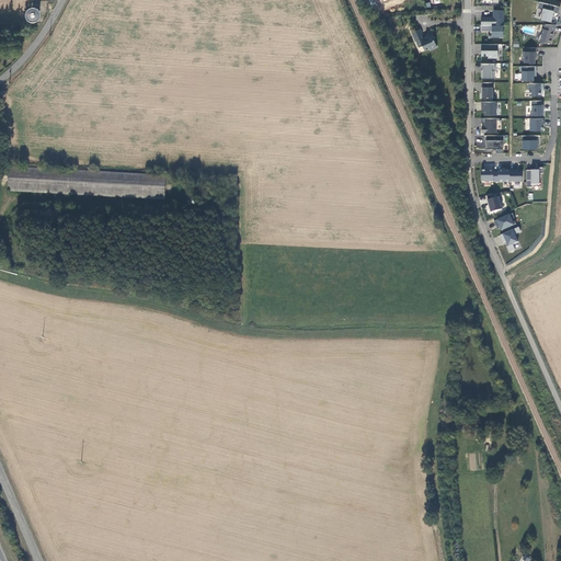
[(559,13),(560,7),(539,1),(537,8),(544,9),(540,20),(551,22),(551,20),(554,21),(556,16),(556,15),(552,15),(553,12),(559,13)]
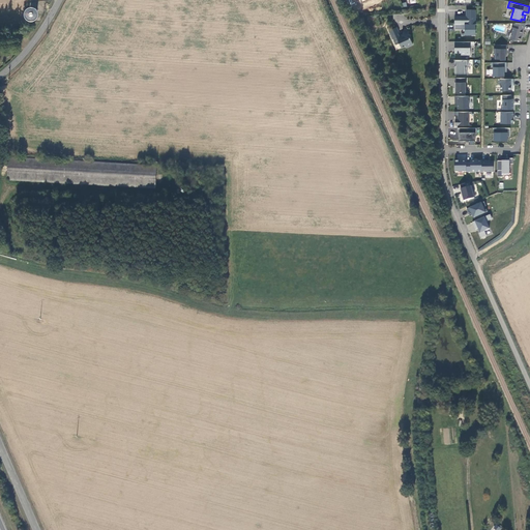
[(454,17),(454,24),(475,24),(475,9),(467,9),(466,17),(454,17)]
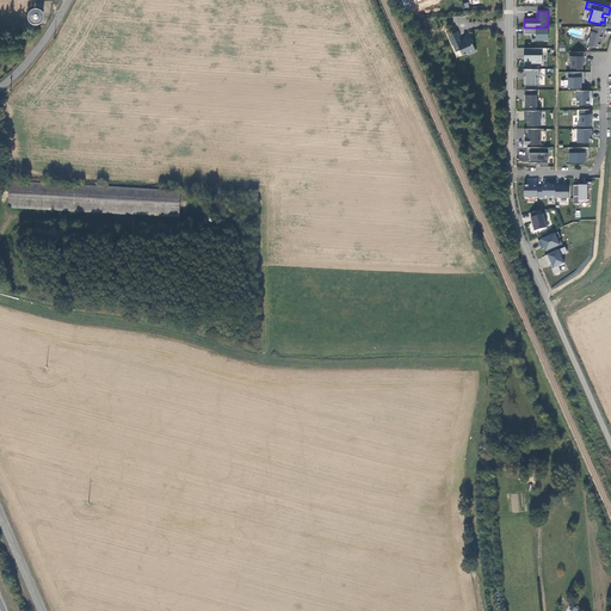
[(548,28),(524,28),(524,34),(536,34),(536,41),(548,41),(548,28)]
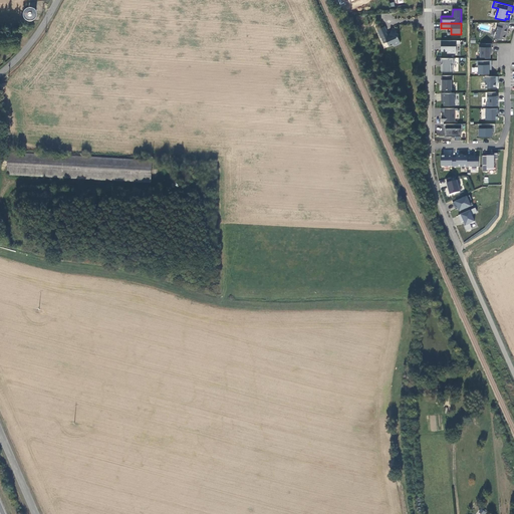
[(510,23),(500,23),(500,27),(498,26),(495,37),(505,40),(506,33),(507,33),(510,23)]
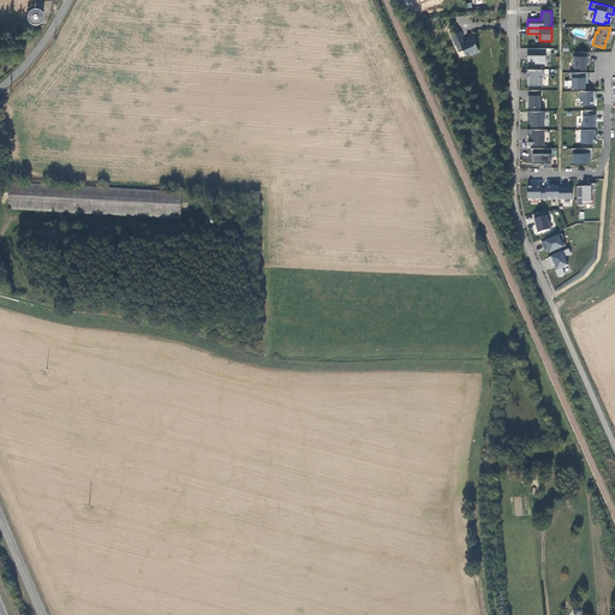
[(461,33),(452,37),(455,47),(457,47),(459,54),(464,52),(465,57),(471,55),(472,57),(479,54),(476,46),(476,42),(473,41),(475,39),(470,36),(467,42),(464,43),(463,41),(464,39),(461,33)]
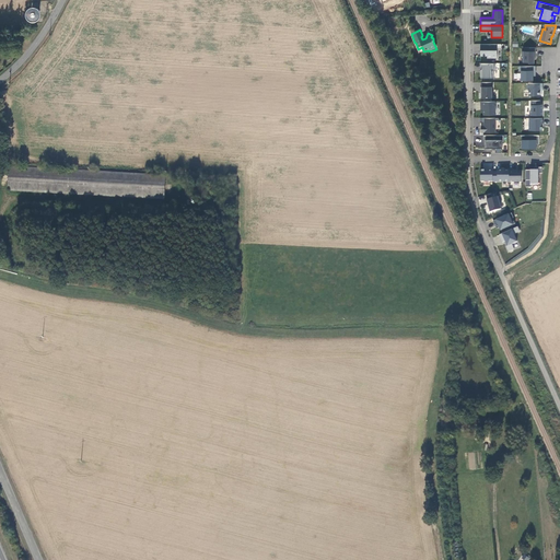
[(501,48),(501,45),(480,45),(480,56),(487,56),(487,58),(497,58),(497,48),(501,48)]
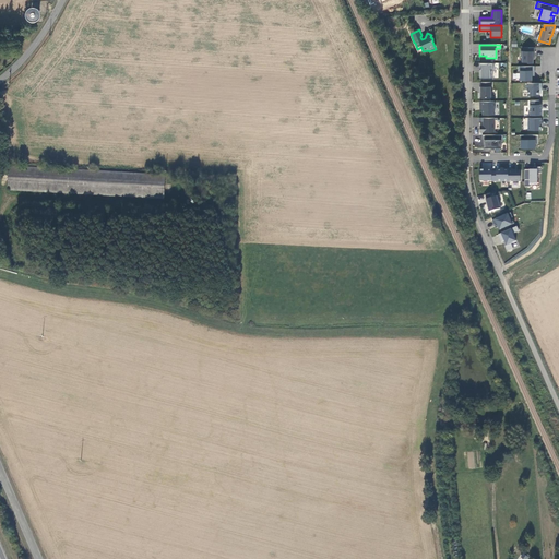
[(535,47),(523,47),(523,51),(521,51),(521,57),(522,57),(522,62),(527,62),(527,63),(533,63),(533,57),(535,57),(535,47)]
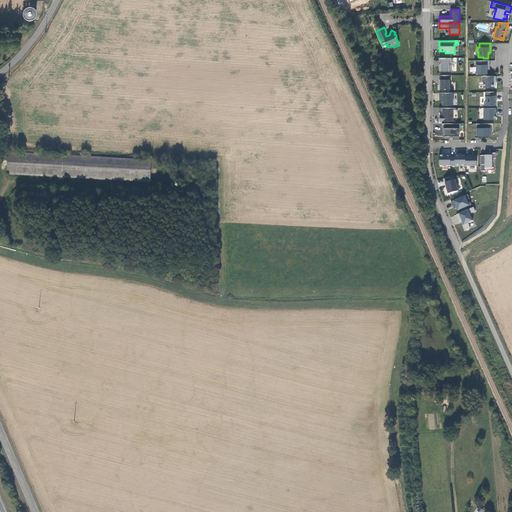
[(453,64),(453,58),(439,58),(439,63),(441,63),(441,64),(441,66),(439,66),(439,71),(452,71),(452,64),(453,64)]
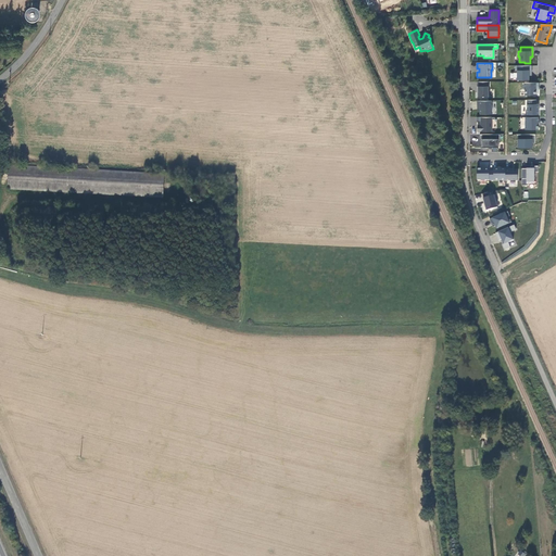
[(532,73),(532,66),(515,66),(515,71),(517,71),(517,80),(529,80),(529,76),(529,73),(532,73)]
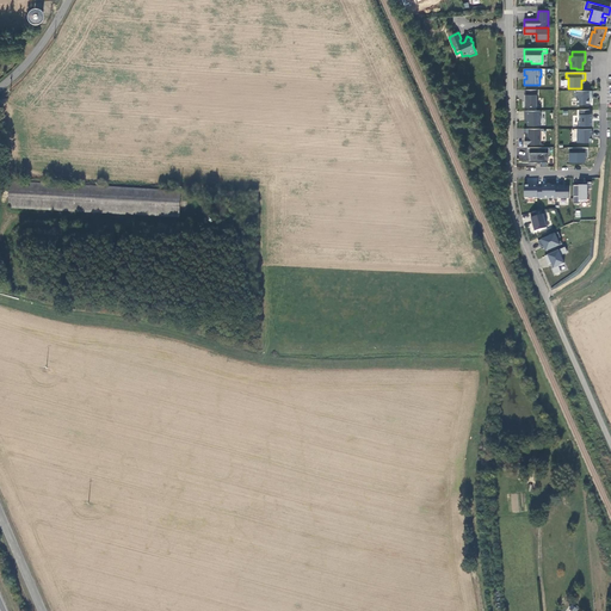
[(537,106),(537,90),(525,90),(525,96),(524,96),(524,106),(537,106)]
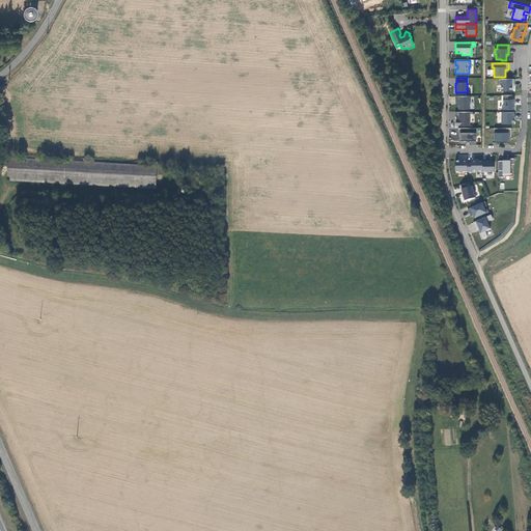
[(514,79),(501,79),(501,86),(502,86),(502,90),(512,90),(512,88),(514,88),(514,79)]
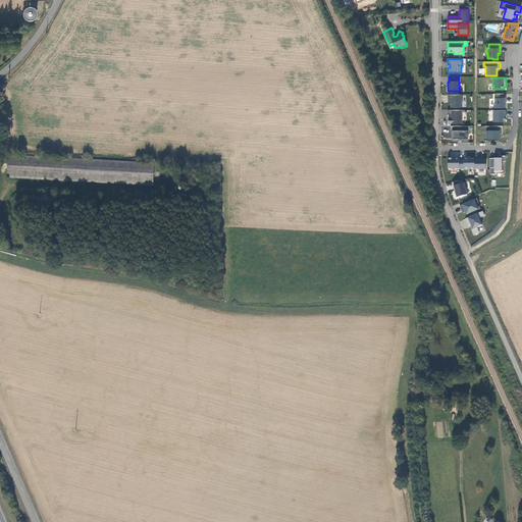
[(494,93),(493,108),(506,108),(506,94),(494,93)]
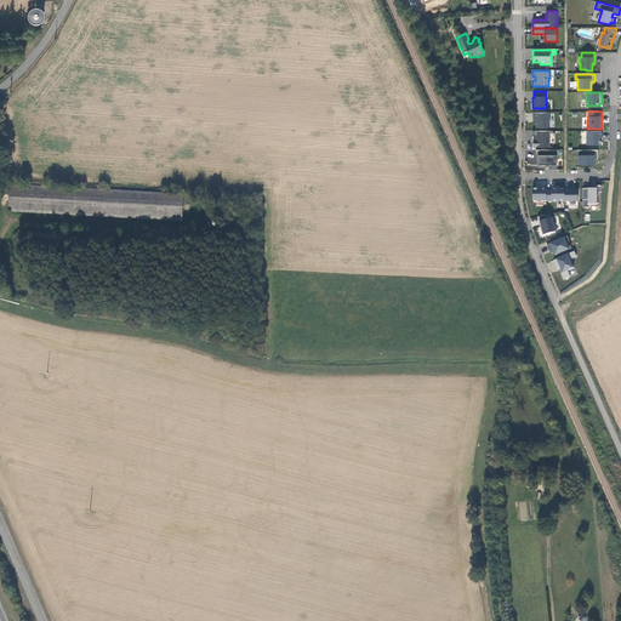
[(550,113),(534,113),(534,118),(536,118),(536,127),(550,127),(550,113)]
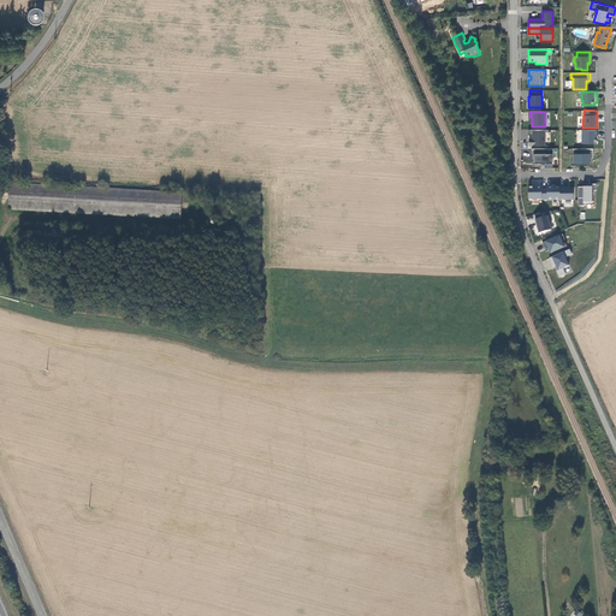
[(545,146),(545,130),(528,130),(528,135),(532,135),(532,138),(532,141),(528,141),(528,146),(545,146)]
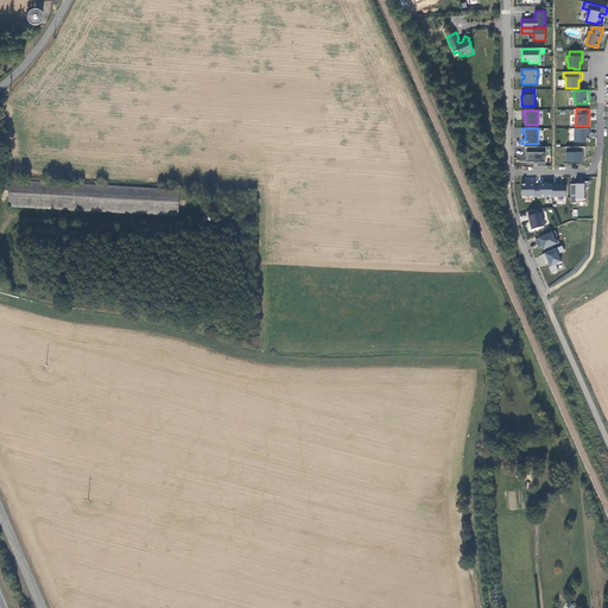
[(589,141),(589,128),(575,128),(575,141),(589,141)]
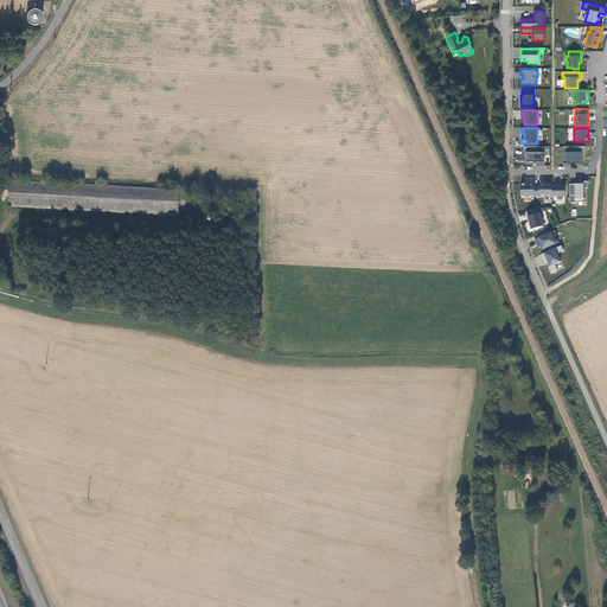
[(537,161),(537,165),(544,165),(544,147),(525,146),(525,160),(537,161)]
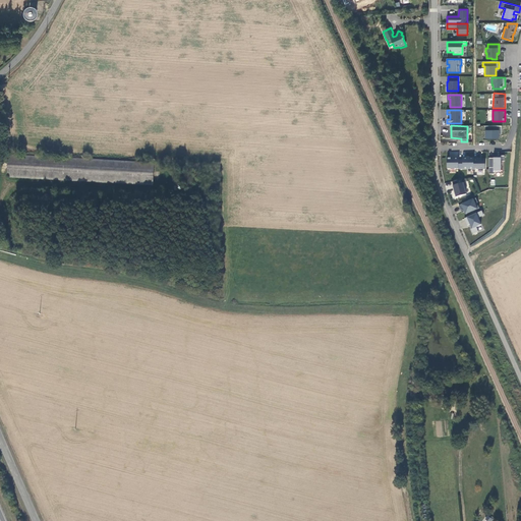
[(485,125),(484,138),(501,139),(501,126),(485,125)]
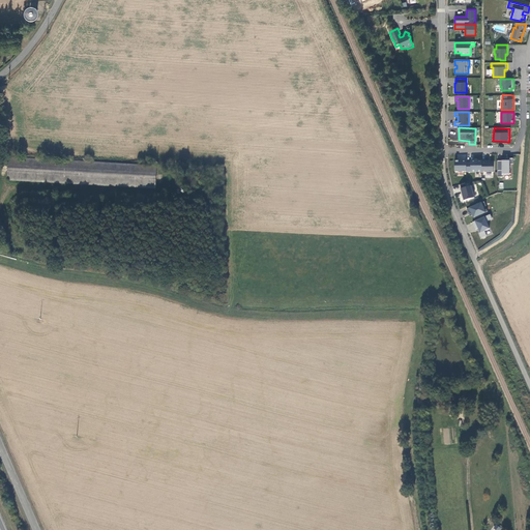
[(155,189),(156,166),(7,157),(7,180),(155,189)]
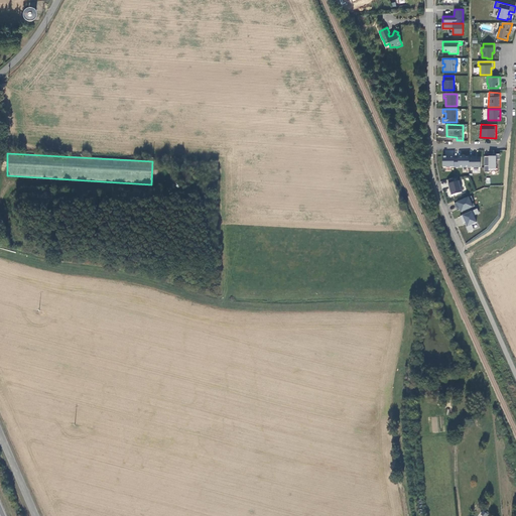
[(484,170),(496,170),(496,156),(484,155),(484,170)]
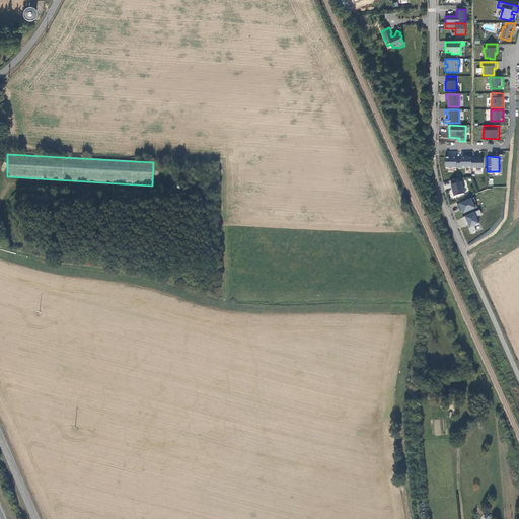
[(445,168),(456,168),(456,158),(445,158),(445,168)]
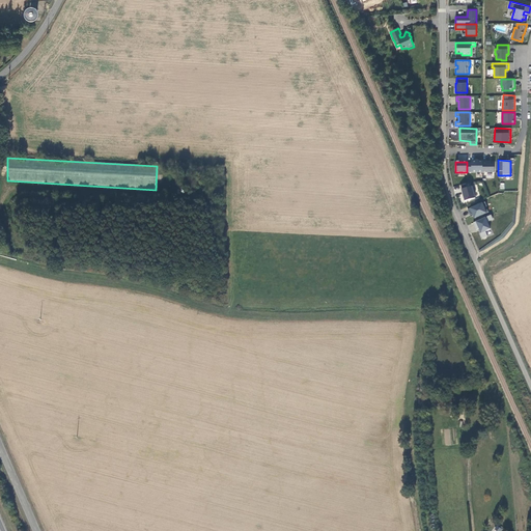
[(486,162),(482,162),(482,173),(495,172),(495,163),(491,163),(486,163),(486,162)]
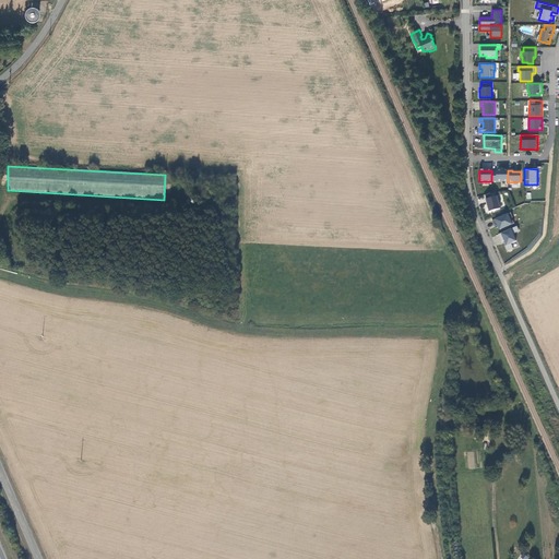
[(496,192),(486,195),(487,199),(486,200),(488,207),(489,212),(500,209),(499,202),(500,202),(498,195),(497,197),(496,192)]
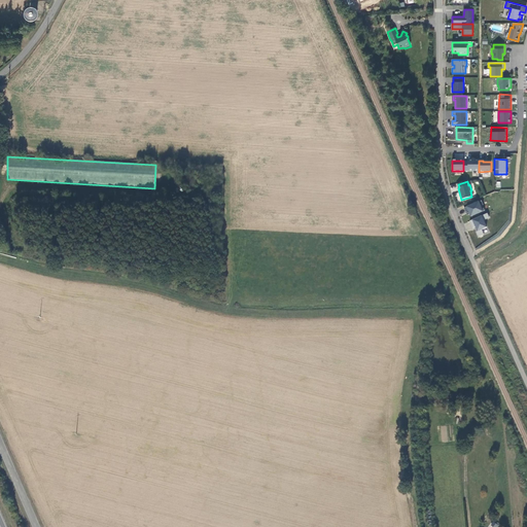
[(481,200),(464,206),(468,217),(485,211),(481,200)]
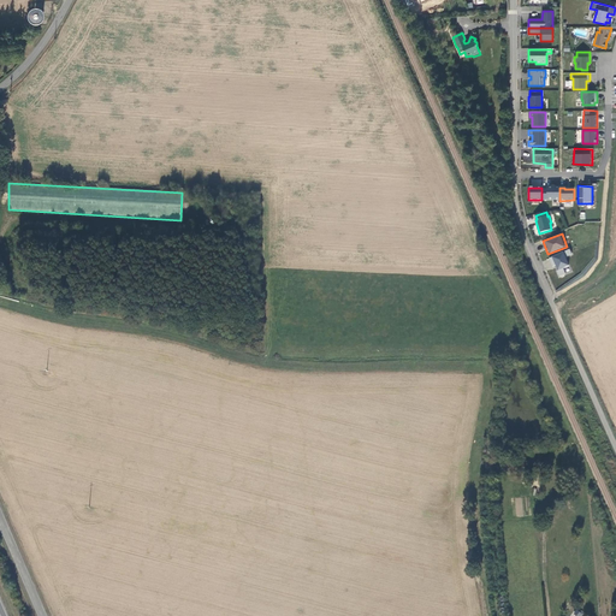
[(550,256),(558,277),(566,274),(563,268),(569,266),(566,258),(572,255),(570,249),(550,256)]
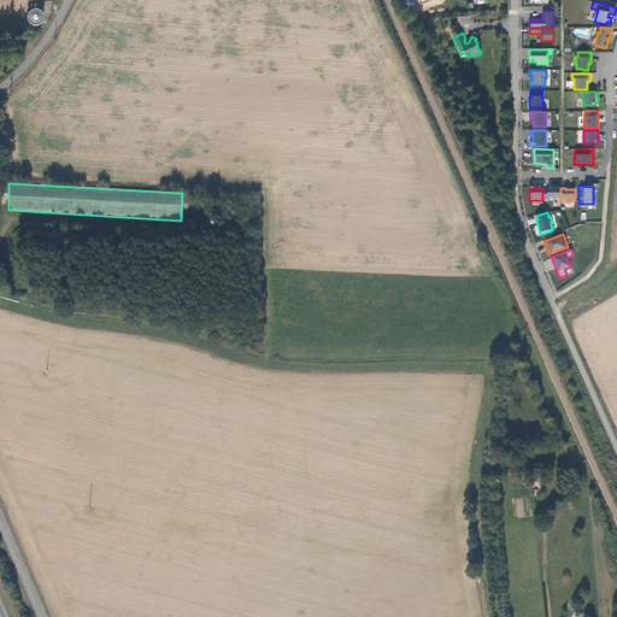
All buildings are outlined.
